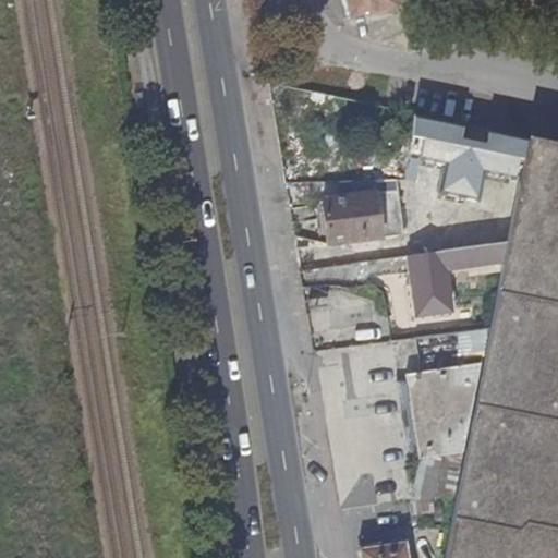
[(385,0),(340,0),(346,20),(388,9),(385,0)]
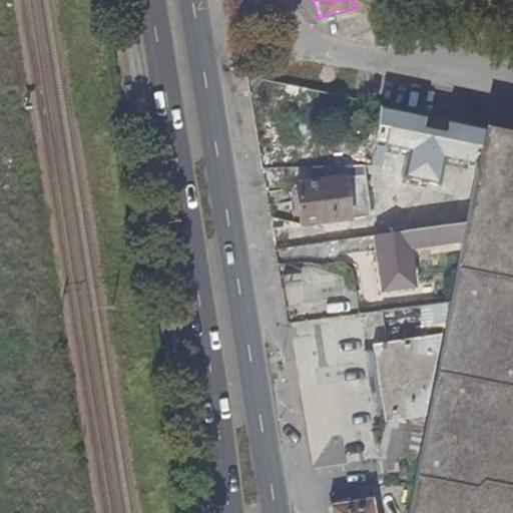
[(378,105),(359,101),(359,111),(378,109),(378,105)]
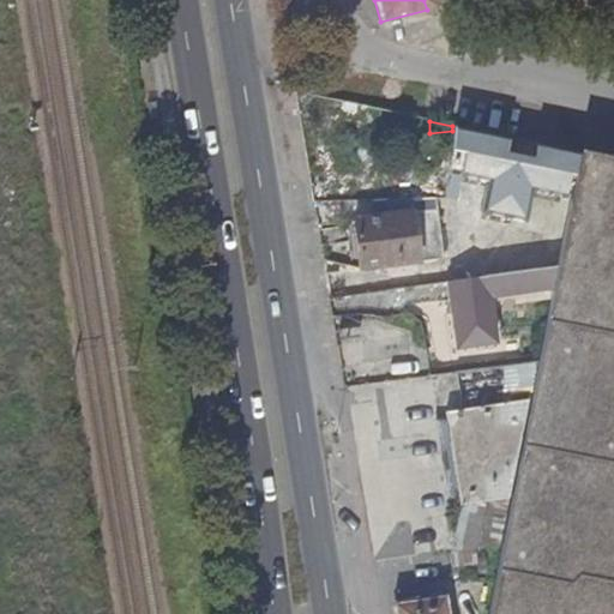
[(542,268),(554,265),(577,152),(452,126),(452,131),(451,148),(450,185),(451,282),(542,268)]
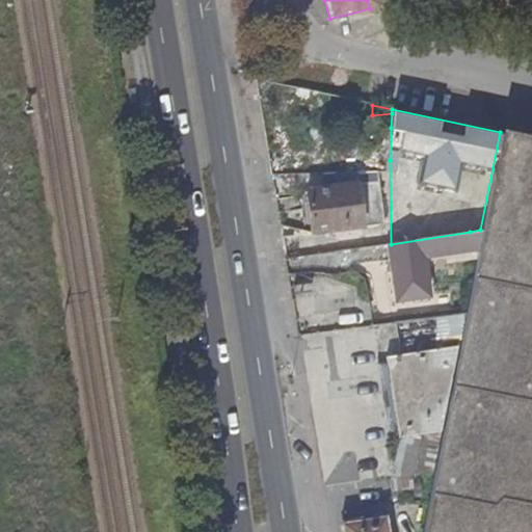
[(357,132),(354,164),(382,161),(390,160),(391,128),(357,132)]
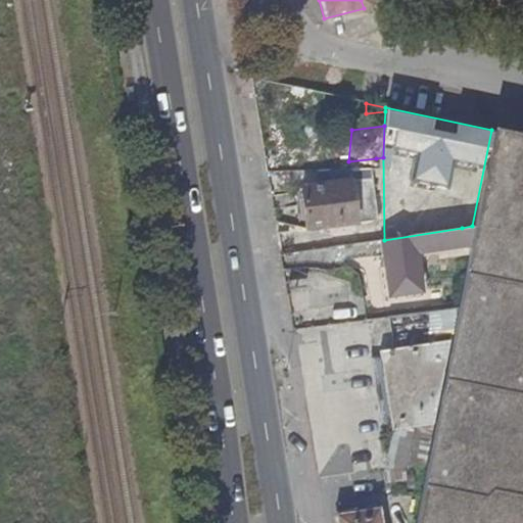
[(522,522),(522,137),(494,131),(416,522),(522,522)]
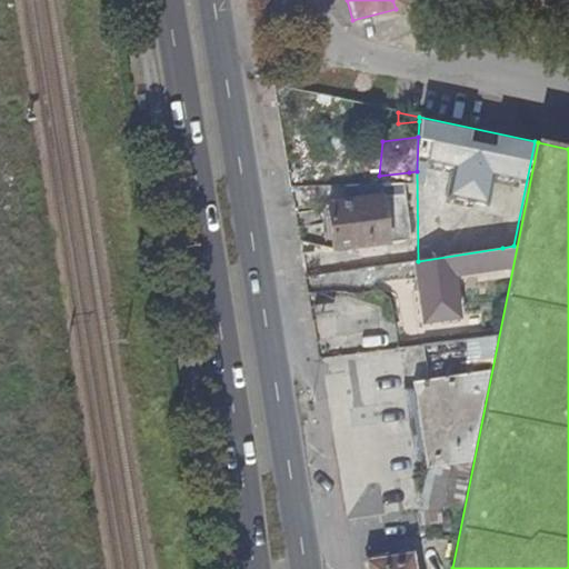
[(379,196),(328,203),(336,249),(388,239),(379,196)]
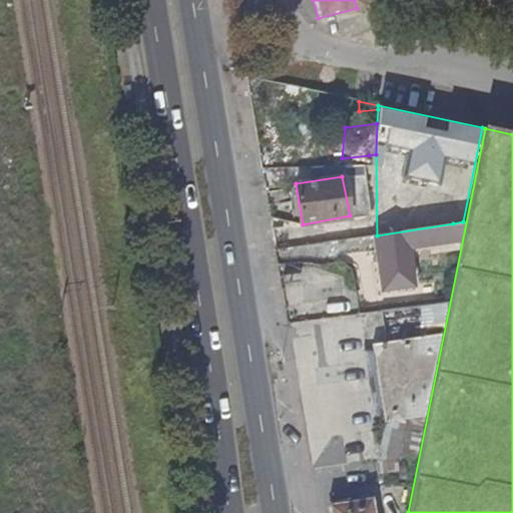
[(377,235),(369,236),(377,293),(413,288),(406,248),(456,240),(453,223),(377,235)]
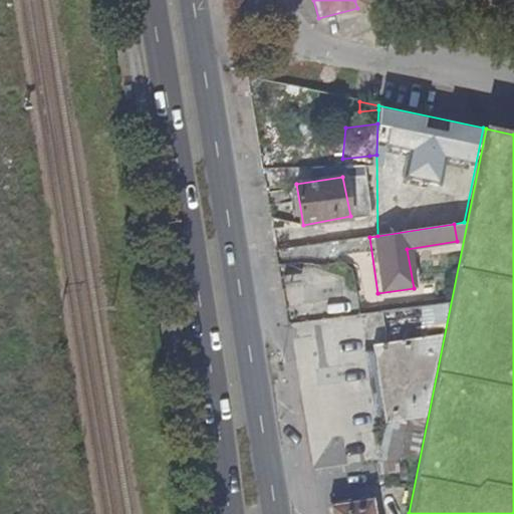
[(372,348),(378,388),(433,380),(441,337),(372,348)]
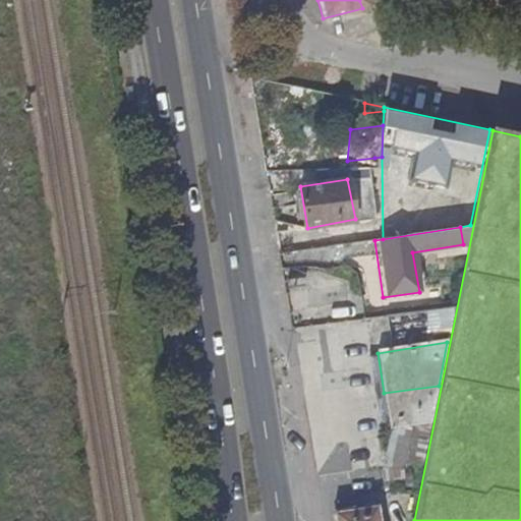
[(390,430),(431,425),(439,386),(384,393),(390,430)]
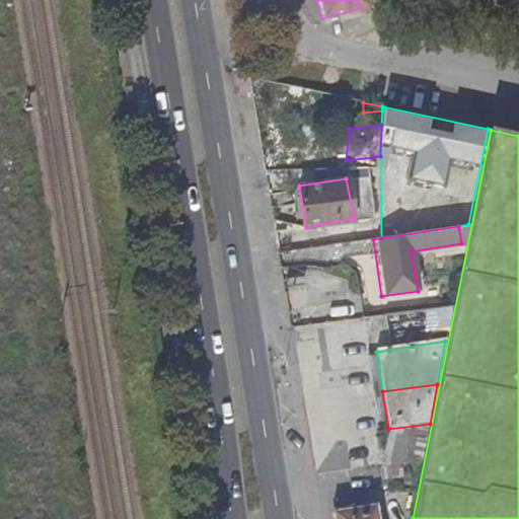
[(414,476),(412,462),(382,467),(384,483),(414,476)]
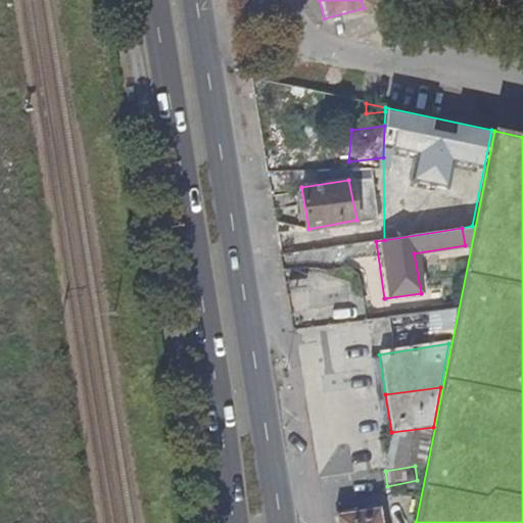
[(351,516),(334,519),(334,522),(378,522),(377,512),(351,516)]
